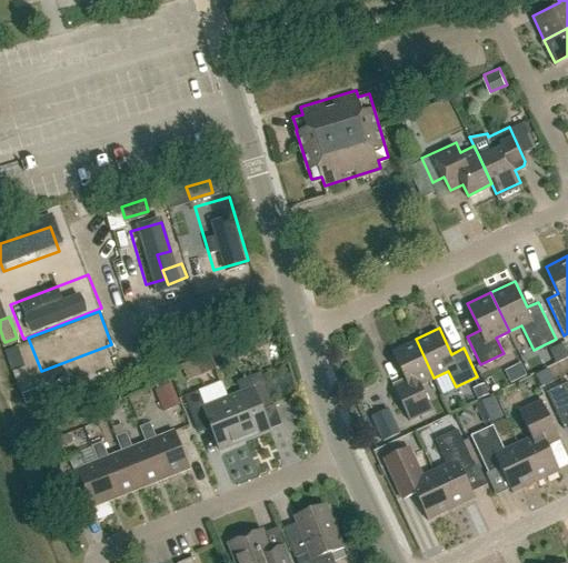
[(434,378),(416,339),(392,350),(405,375),(394,381),(411,419),(432,409),(421,383),(434,378)]
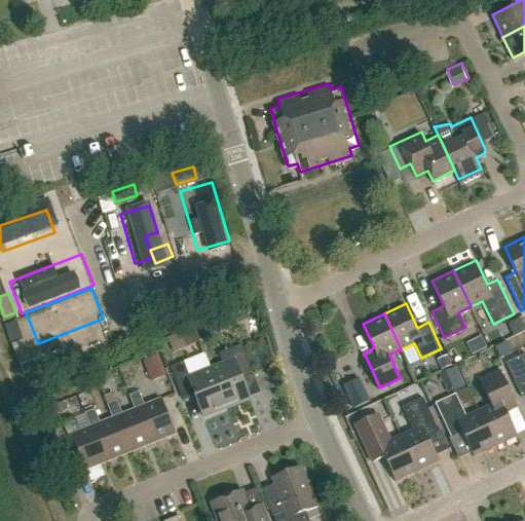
[(33,356),(26,336),(13,341),(21,361),(33,356)]
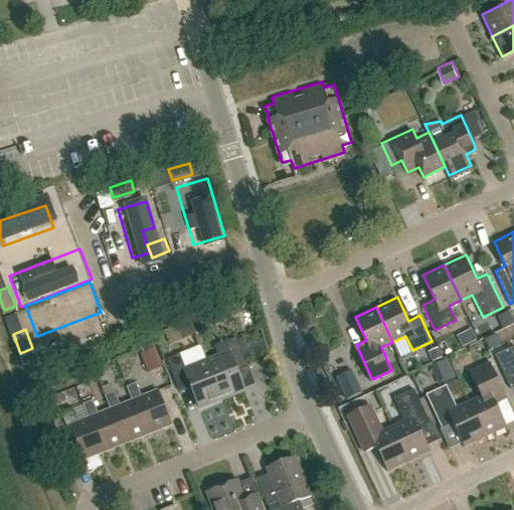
[(217,354),(206,358),(221,396),(243,387),(235,367),(237,367),(246,363),(235,335),(213,343),(217,354)]
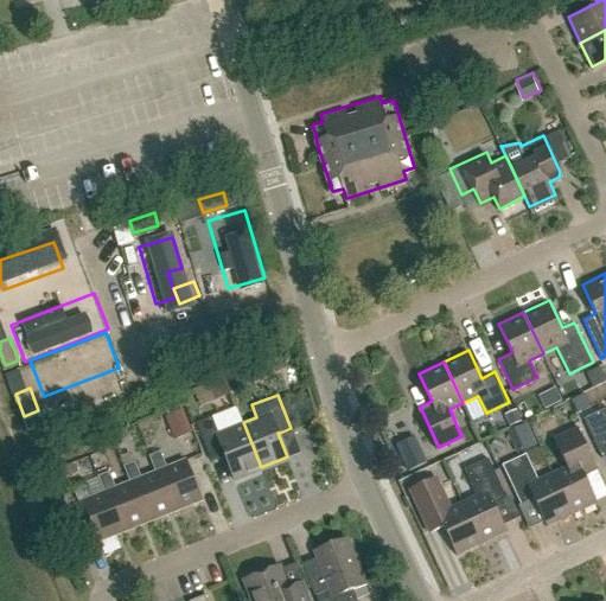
[(222,427),(247,417),(242,403),(217,411),(222,427)]
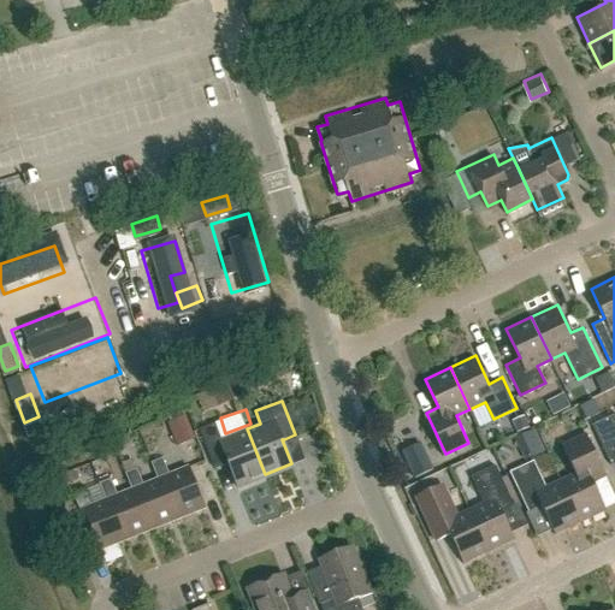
[(531,422),(525,412),(513,416),(519,428),(531,422)]
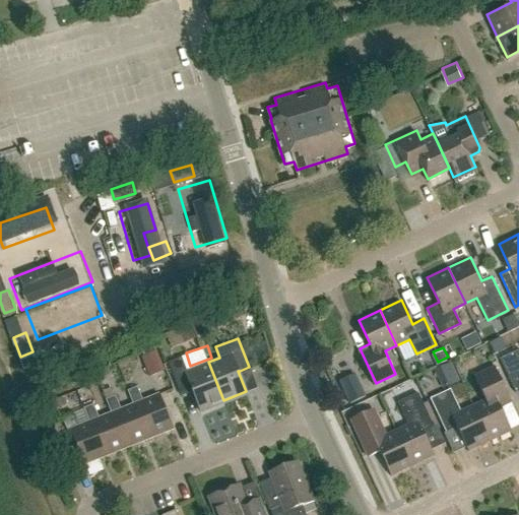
[(518,349),(501,358),(517,391),(518,390),(518,349)]
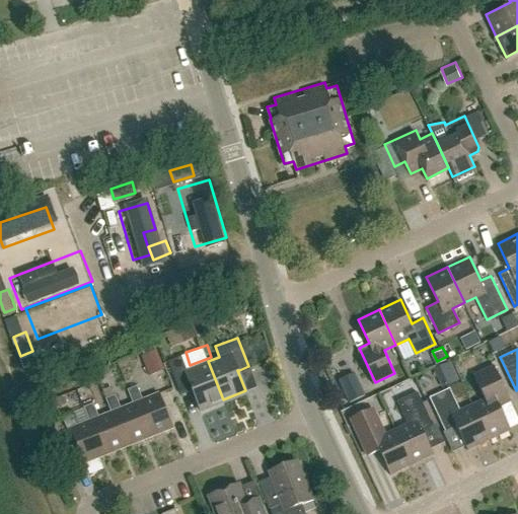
[(223,399),(208,361),(187,369),(180,354),(167,360),(178,387),(190,383),(200,409),(223,399)]
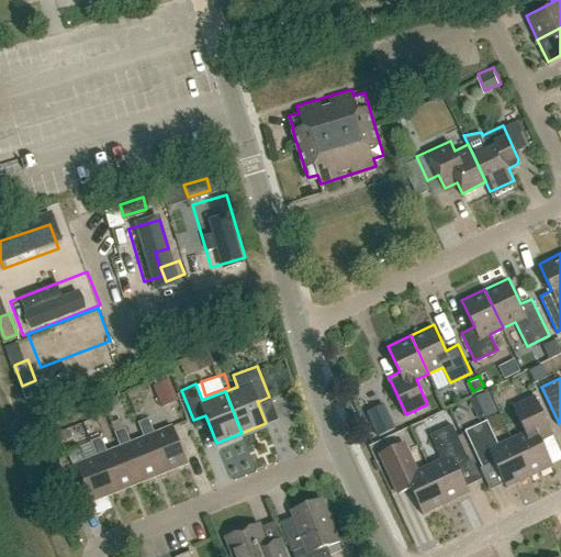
[(497,409),(489,388),(470,397),(479,416),(497,409)]
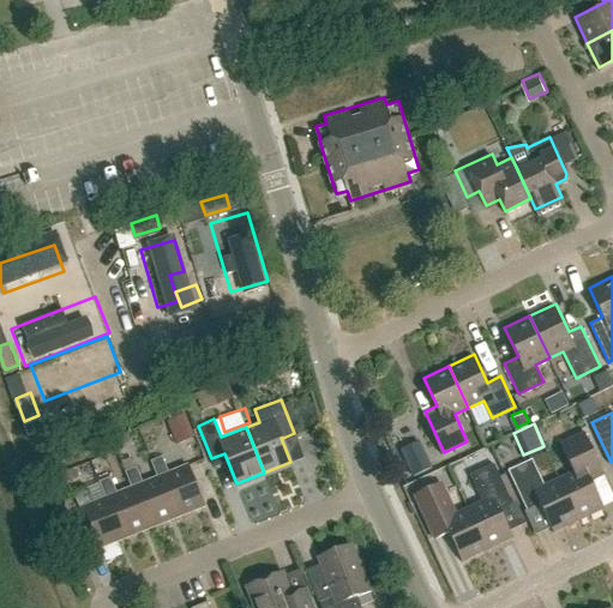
[(559,479),(580,519),(605,507),(590,479),(604,473),(584,429),(558,441),(572,471),(559,479)]
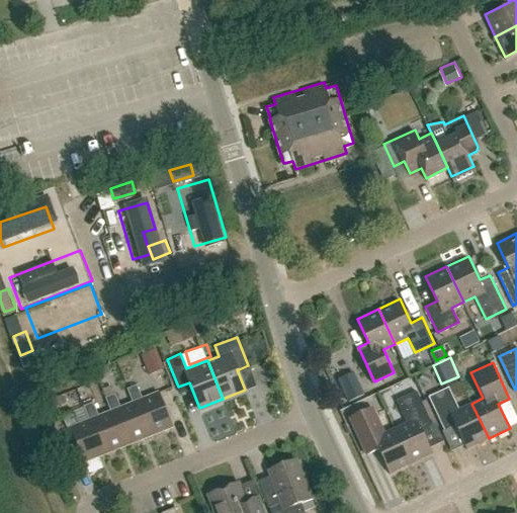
[(126,388),(133,401),(137,399),(151,434),(173,425),(159,390),(143,397),(137,383),(126,388)]
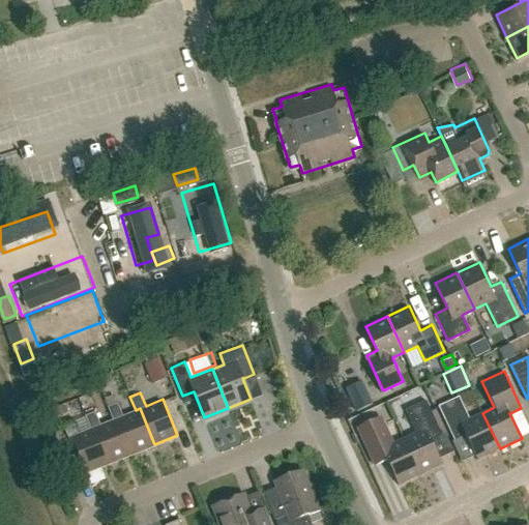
[(478,459),(500,448),(482,413),(471,418),(461,395),(439,405),(454,439),(466,434),(478,459)]
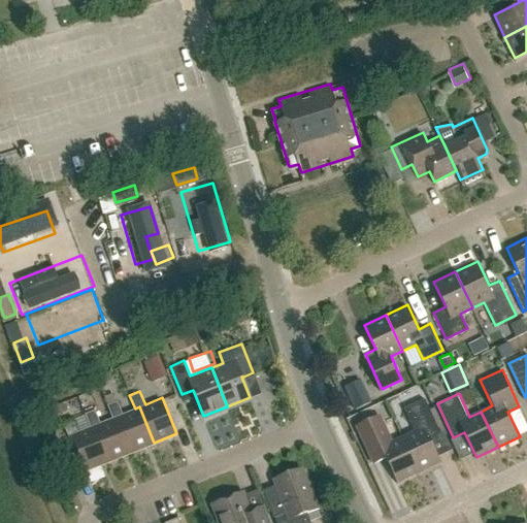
[(402,435),(418,470),(440,460),(429,436),(440,431),(424,396),(403,406),(414,429),(402,435)]
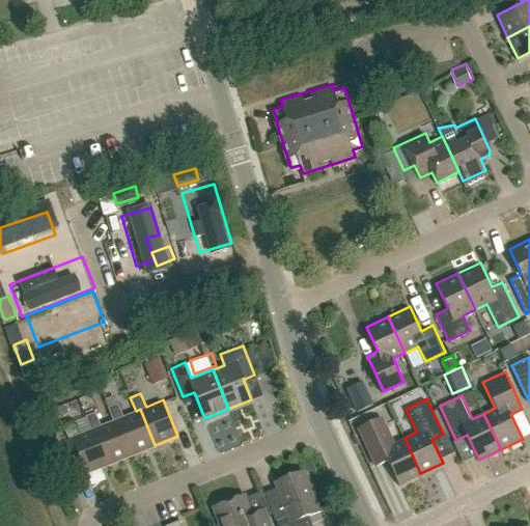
[(132,453),(155,445),(140,409),(136,411),(123,415),(118,402),(108,406),(113,420),(117,418),(132,453)]
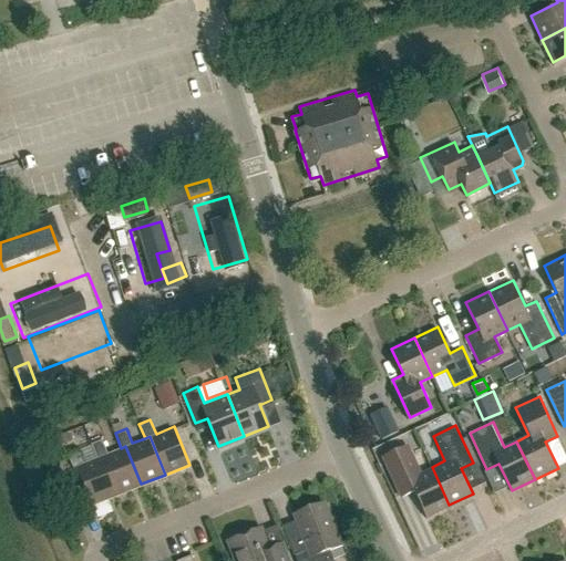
[(117,494),(141,484),(125,446),(121,448),(109,453),(102,438),(92,443),(98,457),(102,456),(117,494)]
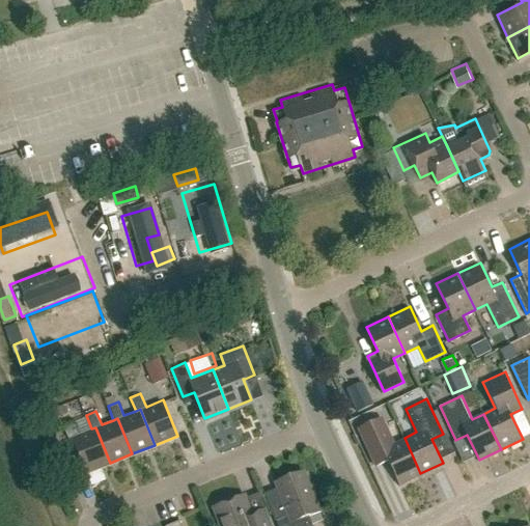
[(87,472),(110,463),(95,427),(91,428),(79,434),(74,419),(63,424),(68,438),(73,437),(87,472)]
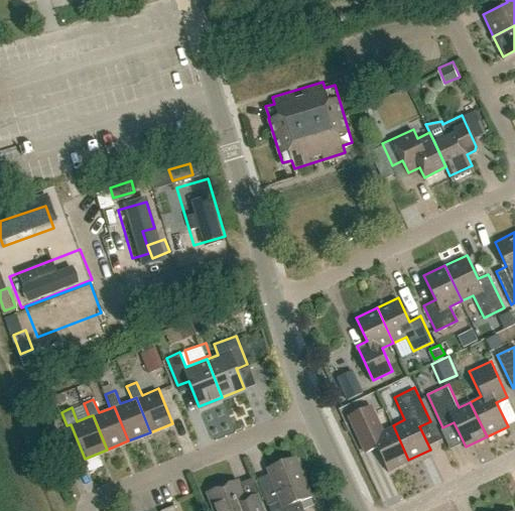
[(386,470),(408,460),(393,425),(380,430),(370,408),(350,417),(365,452),(376,446),(386,470)]
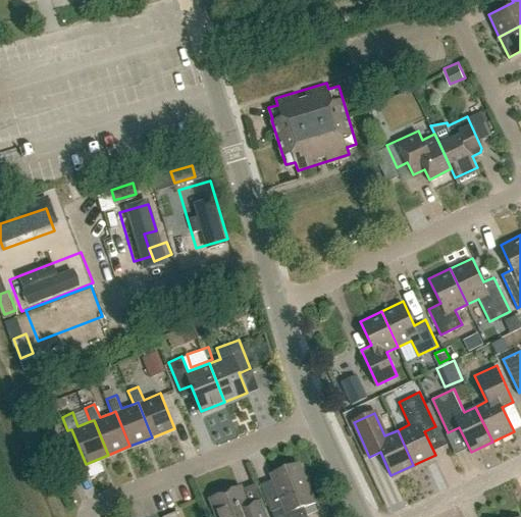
[(304,476),(298,461),(270,472),(282,505),(271,509),(273,516),(307,516),(303,505),(316,500),(307,475),(304,476)]
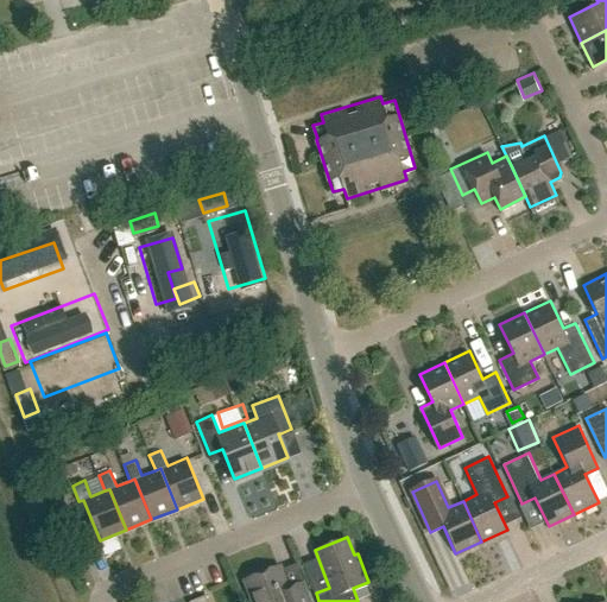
[(310,601),(305,588),(291,594),(279,564),(245,577),(253,601),(310,601)]
